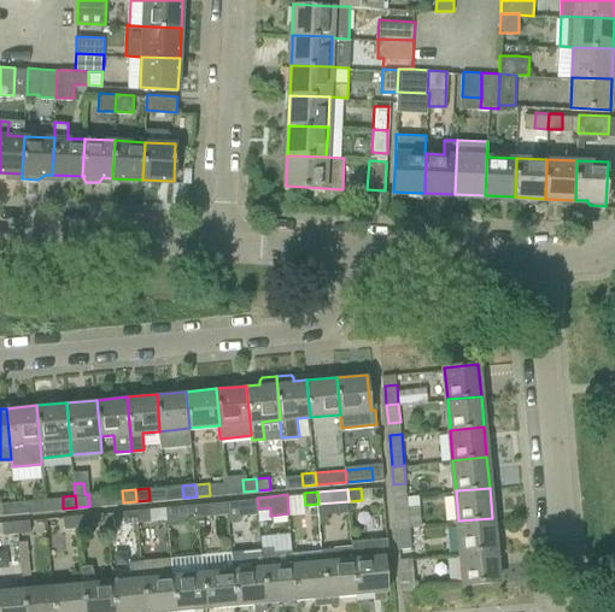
[(394,496),(398,527),(410,525),(406,495),(394,496)]
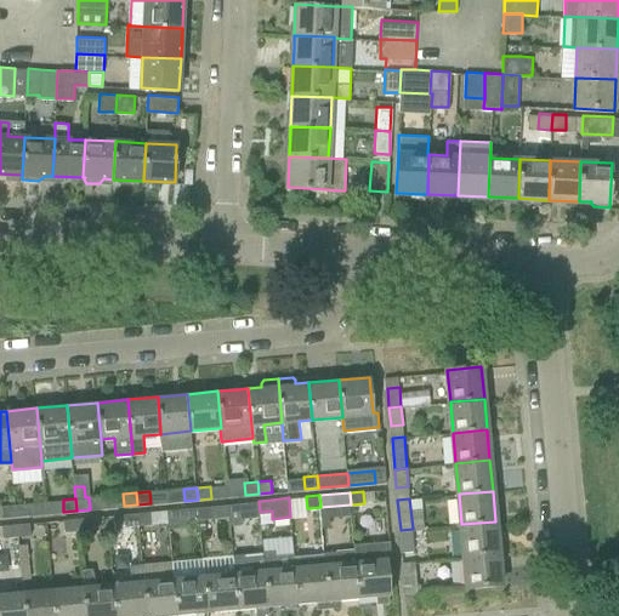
[(259,501),(244,502),(245,513),(260,512),(259,501)]
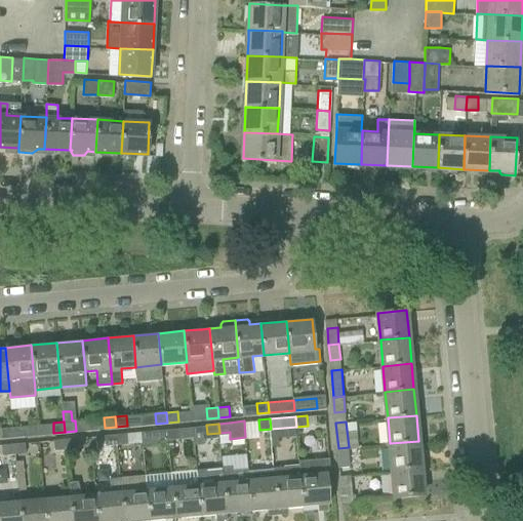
[(24,425),(12,426),(13,436),(25,435),(24,425)]
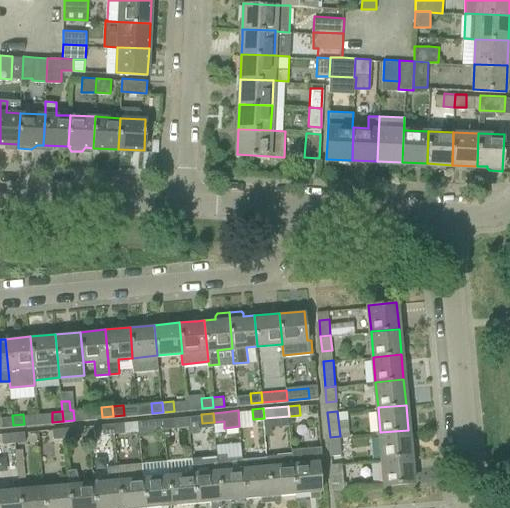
[(13,425),(12,415),(2,416),(2,426),(13,425)]
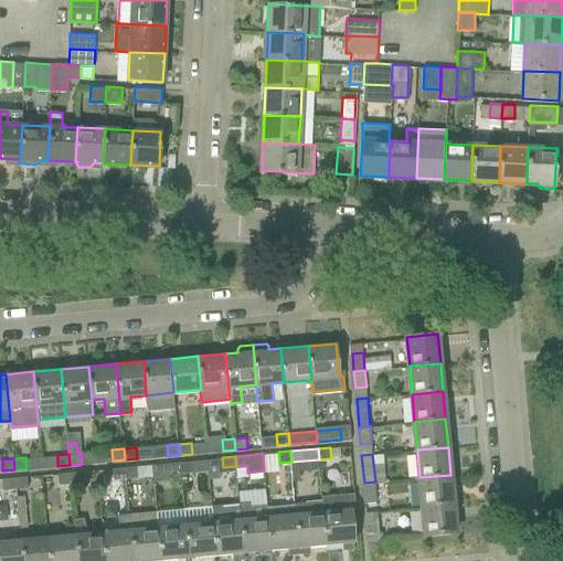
[(192,461),(180,462),(181,473),(192,472),(192,461)]
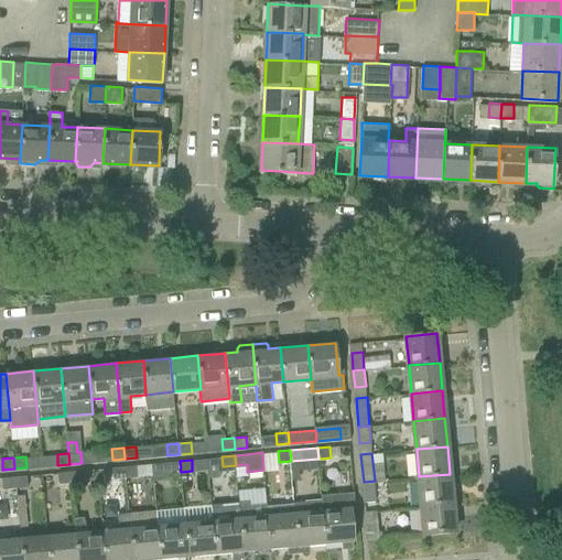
[(180,461),(152,463),(153,474),(154,478),(170,476),(170,473),(181,472),(180,461)]
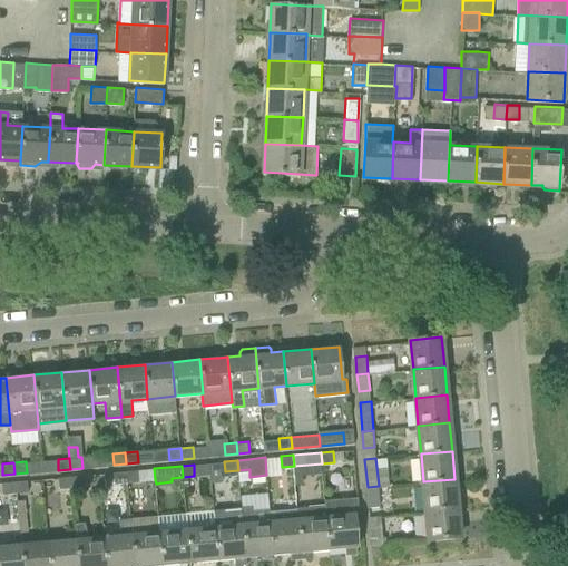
[(139,469),(126,470),(127,481),(140,480),(139,469)]
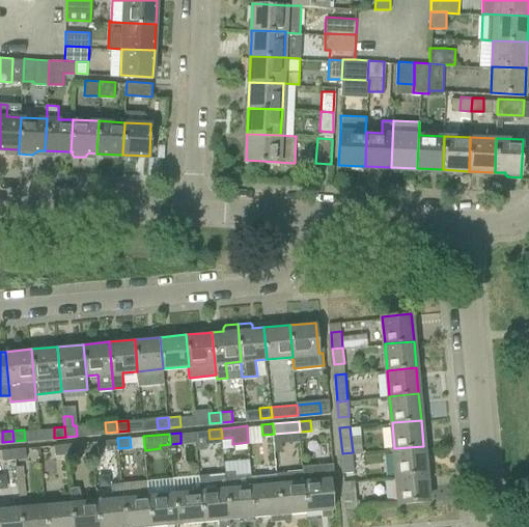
[(118,448),(117,438),(106,439),(107,449),(118,448)]
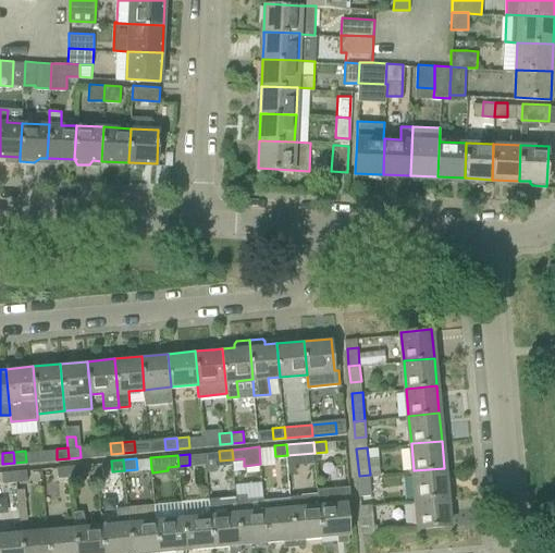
[(106,462),(98,463),(99,477),(108,476),(106,462)]
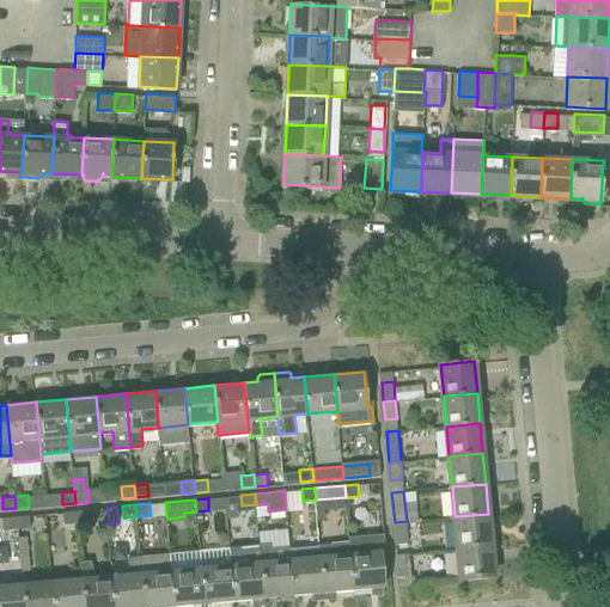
[(77,510),(78,522),(90,520),(89,509),(77,510)]
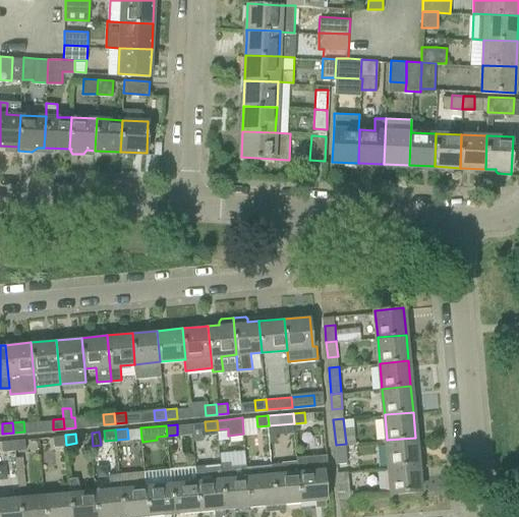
[(66,445),(65,435),(54,436),(55,446),(66,445)]
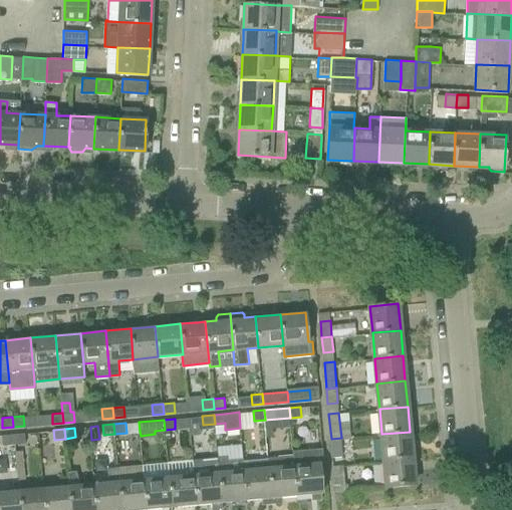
[(410,432),(381,434),(384,460),(412,457),(410,432)]
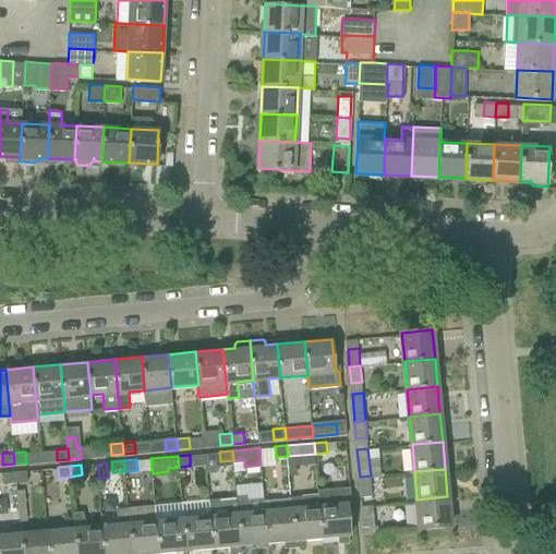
[(27,470),(15,471),(16,482),(24,481),(28,481),(27,470)]
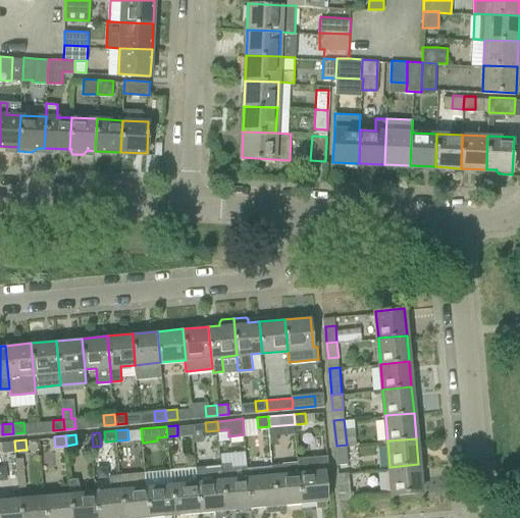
[(0,452),(15,451),(14,441),(0,442),(0,452)]
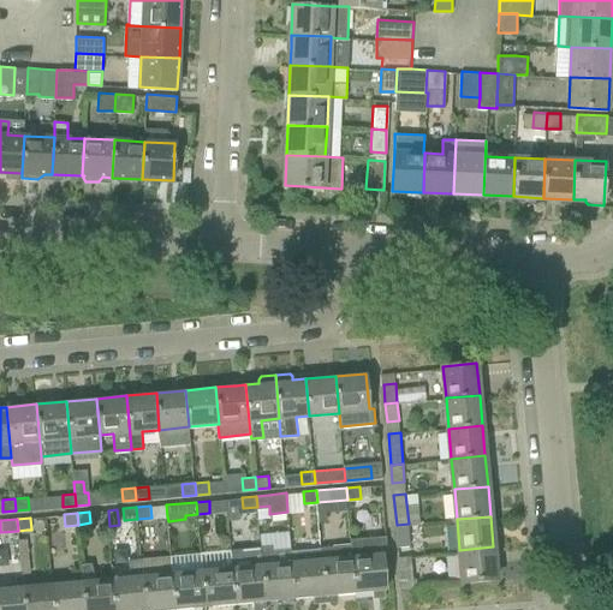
[(398,545),(410,544),(409,524),(397,525),(398,545)]
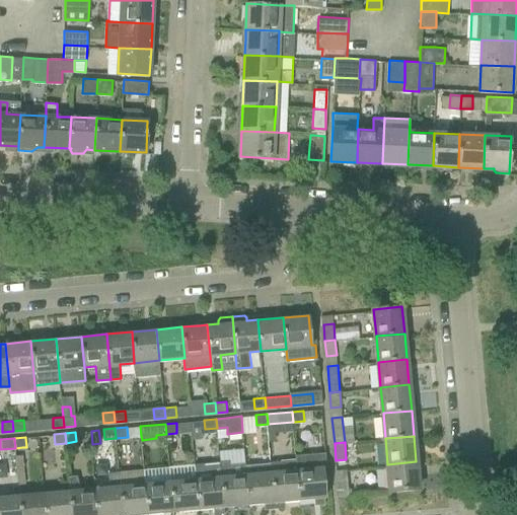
[(323,450),(295,453),(295,459),(296,467),(297,467),(300,500),(314,498),(324,498),(325,497),(323,466),(325,466),(323,450)]
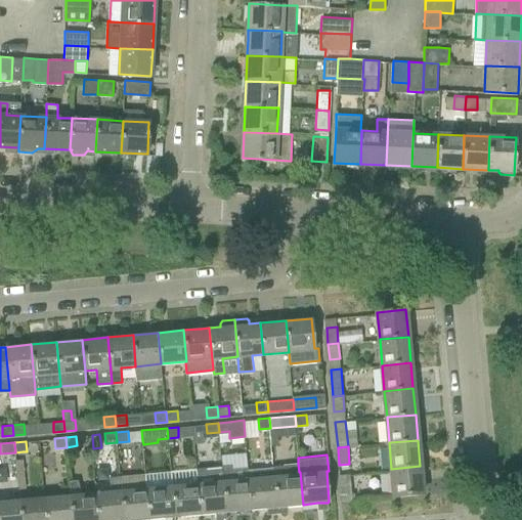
[(300,472),(299,472),(298,464),(273,466),(274,475),(277,513),(280,513),(280,512),(284,512),(284,510),(288,510),(288,506),(303,505),(300,472)]
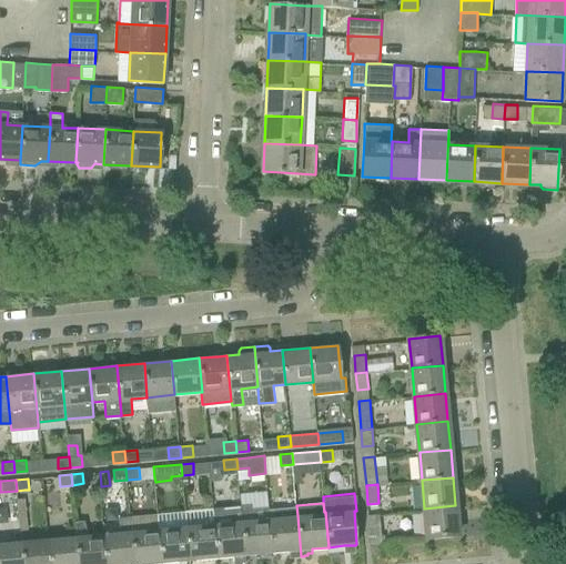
[(241,504),(213,507),(213,510),(214,523),(218,557),(234,556),(234,560),(240,560),(240,562),(243,561),(243,562),(246,561),(245,555),(241,504)]
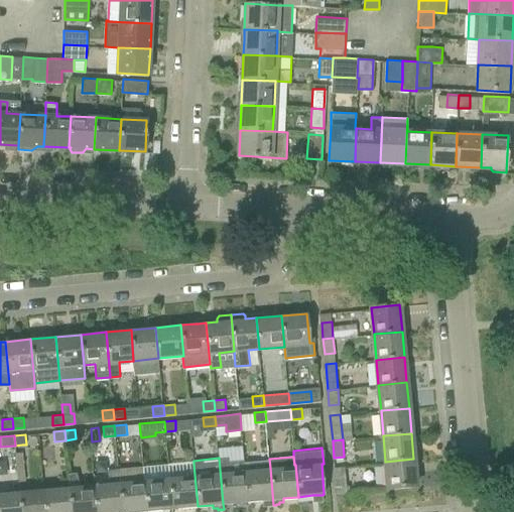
[(228,458),(219,458),(223,504),(248,501),(244,462),(244,460),(228,462),(228,458)]
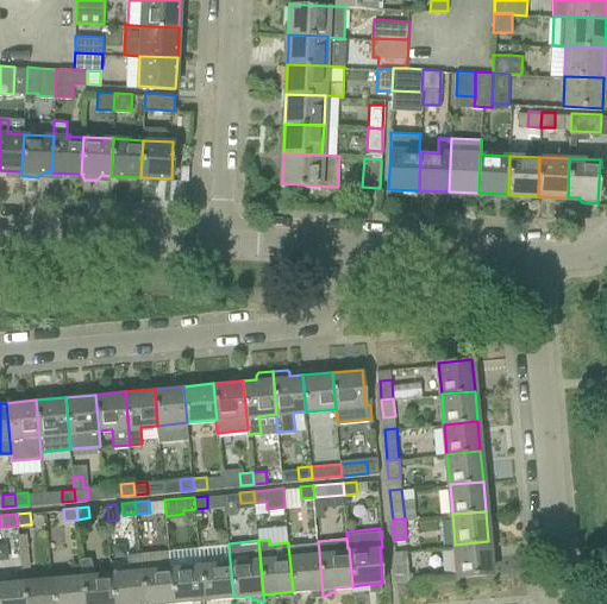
[(318,541),(288,545),(293,591),(311,590),(321,589),(323,589),(319,552),(318,541)]
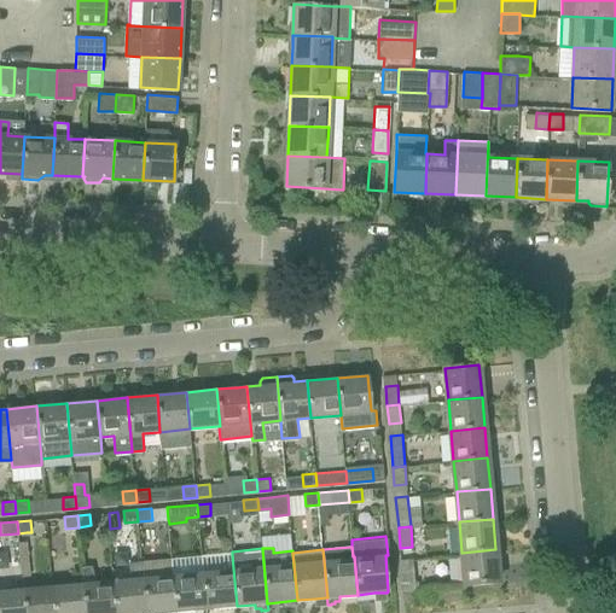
[(495,549),(462,553),(465,584),(499,582),(495,549)]
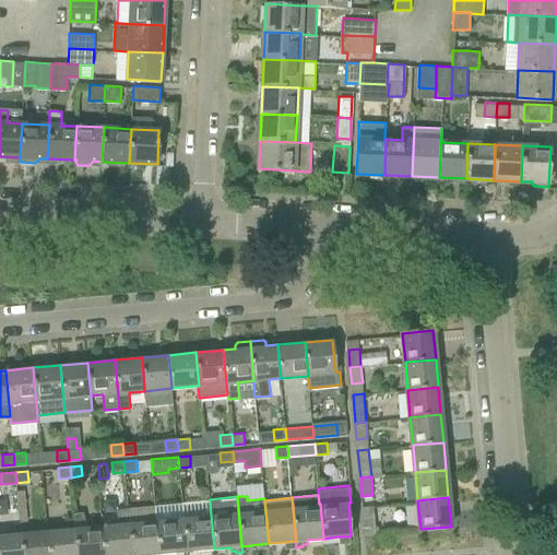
[(210,499),(182,502),(187,551),(214,548),(211,515),(210,502),(210,499)]
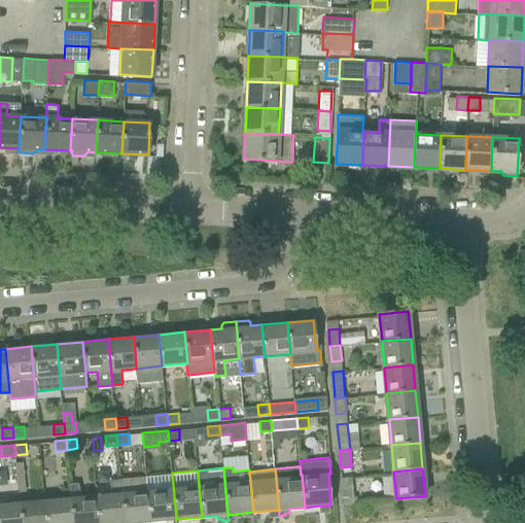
[(172,473),(146,476),(148,489),(150,522),(176,519),(172,473)]
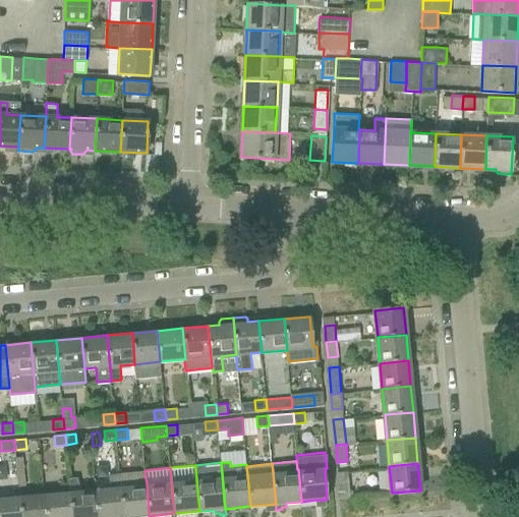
[(348,470),(338,470),(340,491),(350,490),(348,470)]
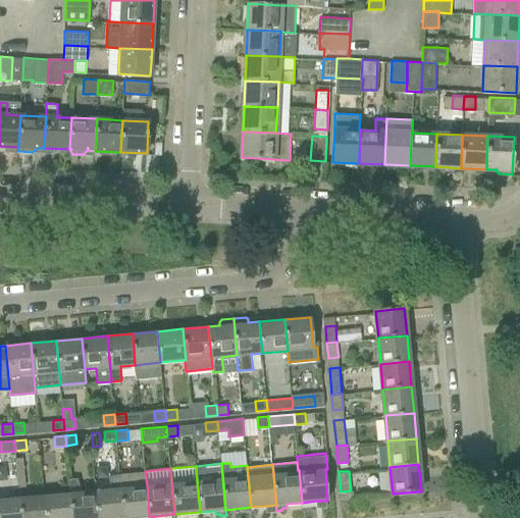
[(109,475),(110,487),(96,489),(98,517),(123,517),(121,487),(120,474),(109,475)]
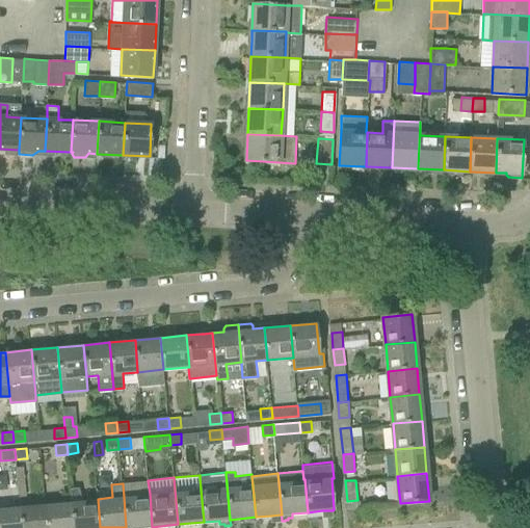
[(83,500),(79,486),(71,487),(74,527),(100,527),(98,499),(83,500)]
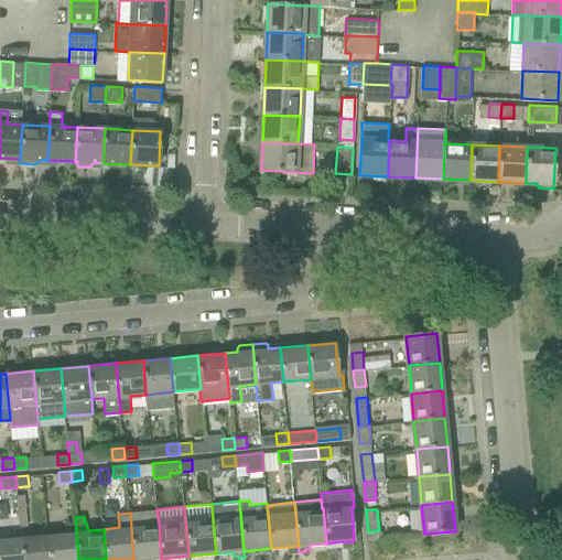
[(75,531),(49,534),(51,559),(78,559),(75,517),(74,517),(75,531)]
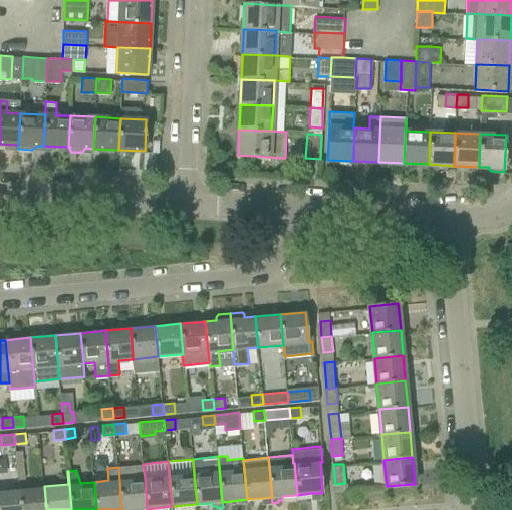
[(133,509),(147,509),(145,477),(119,480),(121,509),(133,509)]
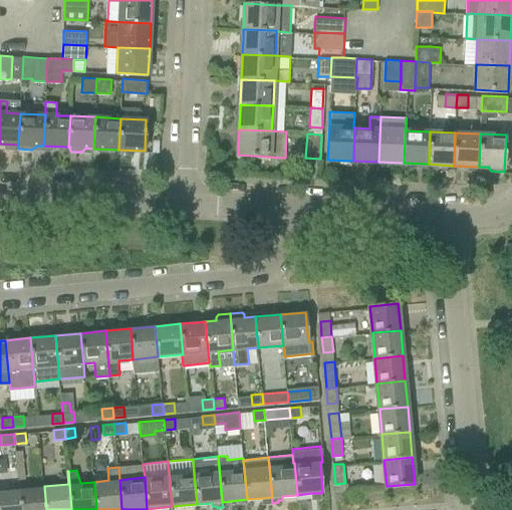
[(46,509),(44,486),(19,489),(21,509),(46,509)]
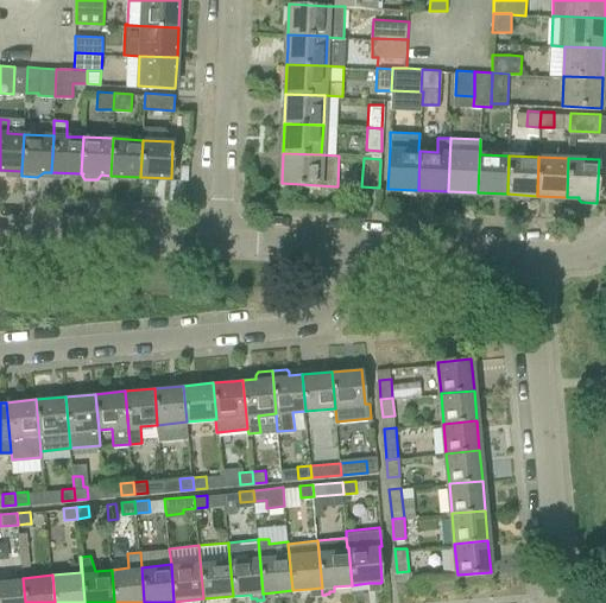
[(0,602),(25,602),(23,578),(0,579),(0,602)]
